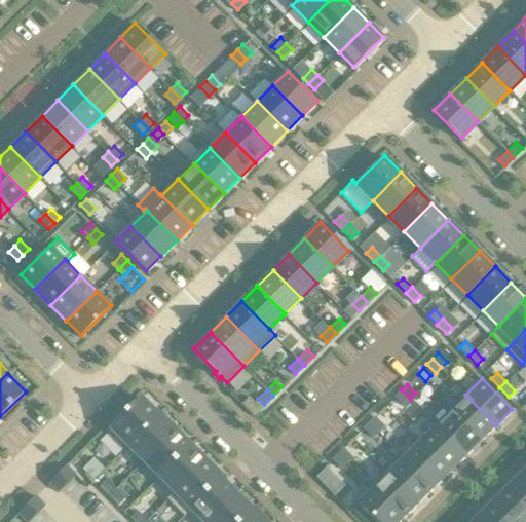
[(404,404),(410,399),(401,389),(396,396),(404,404)]
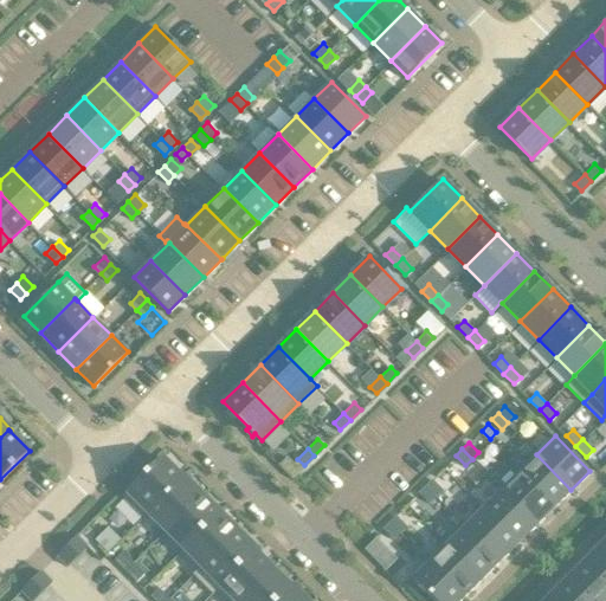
[(520,471),(519,472),(553,506),(571,490),(536,454),(520,471)]
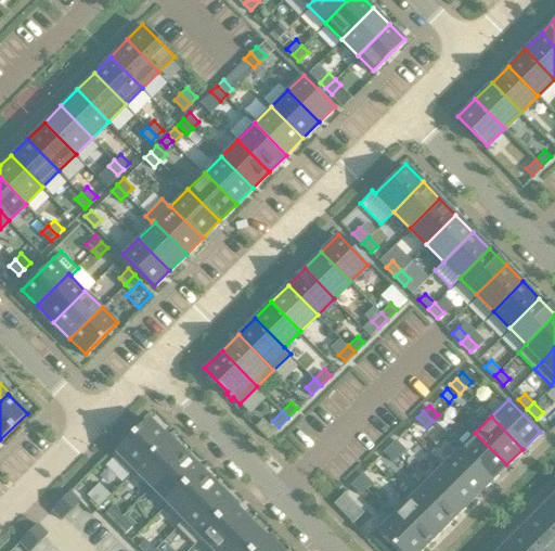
[(112,452),(131,472),(168,435),(167,435),(166,436),(147,418),(112,452)]
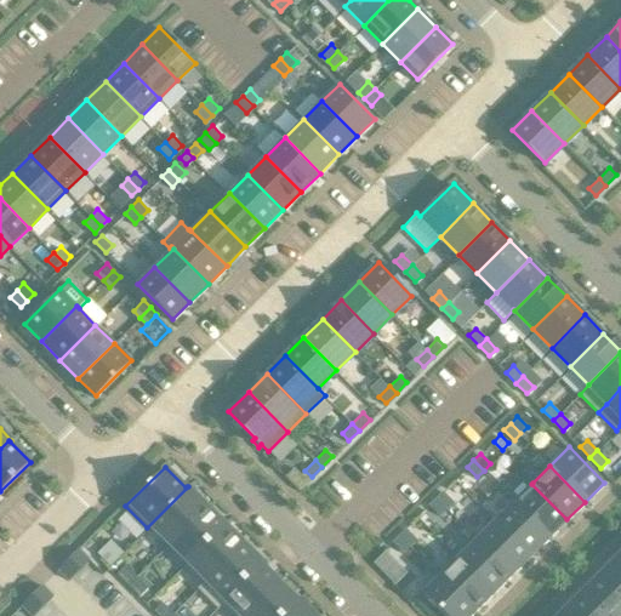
[(524,473),(506,492),(514,501),(513,502),(548,537),(567,519),(531,484),(533,483),(524,473)]
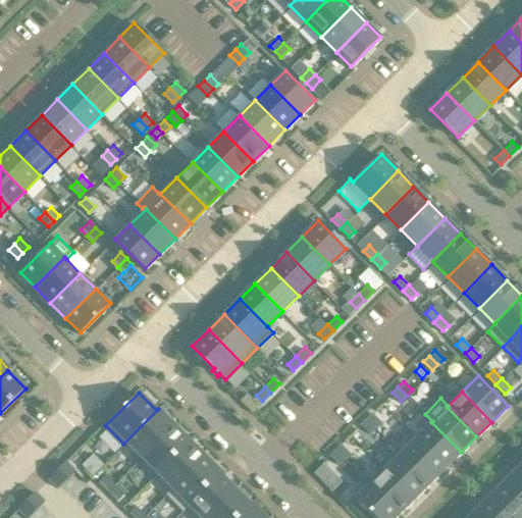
[(158,409),(123,444),(124,445),(127,442),(143,456),(173,425),(158,409)]
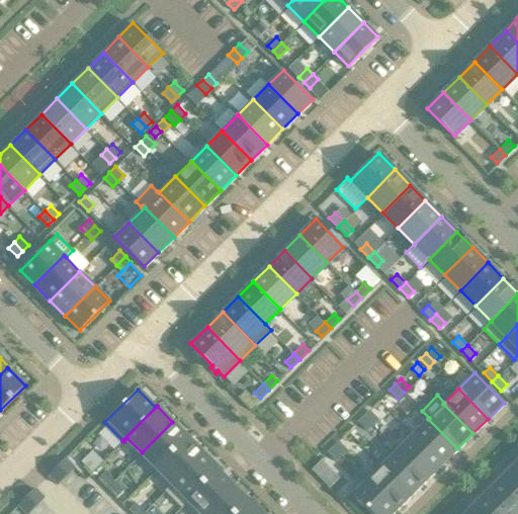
[(369,409),(364,415),(372,423),(378,418),(369,409)]
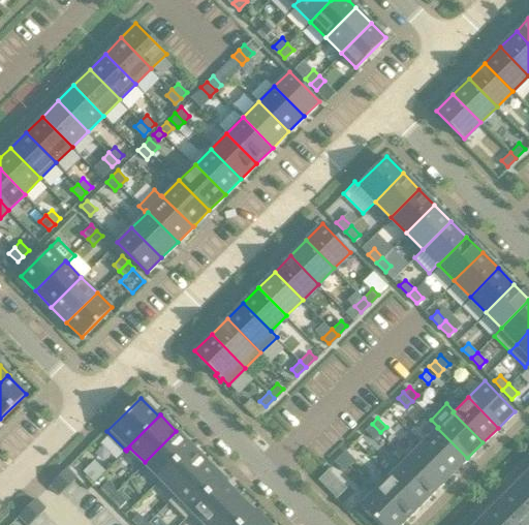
[(375,438),(380,432),(372,424),(366,429),(375,438)]
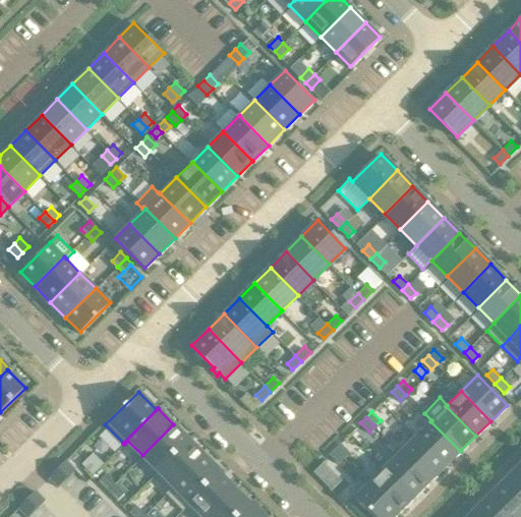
[(430,421),(415,436),(446,465),(460,451),(430,421)]
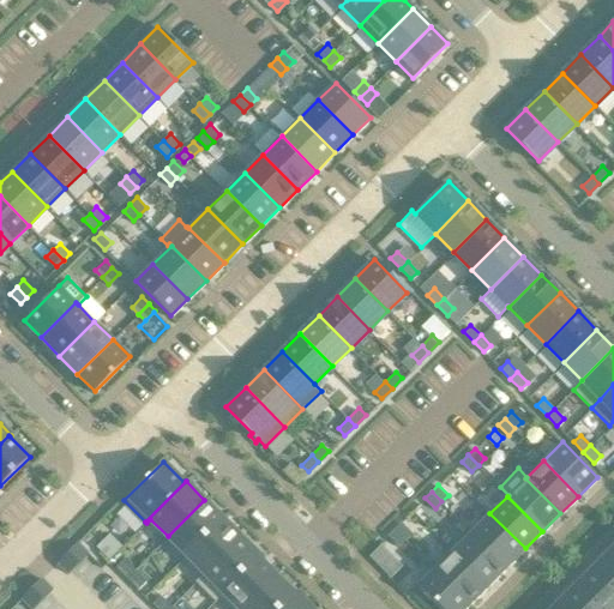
[(222,518),(204,500),(168,536),(186,554),(222,518)]
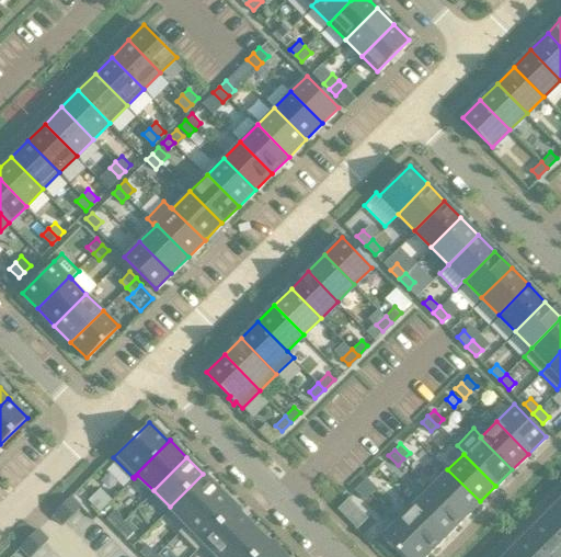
[(447,469),(432,486),(464,518),(480,501),(447,469)]
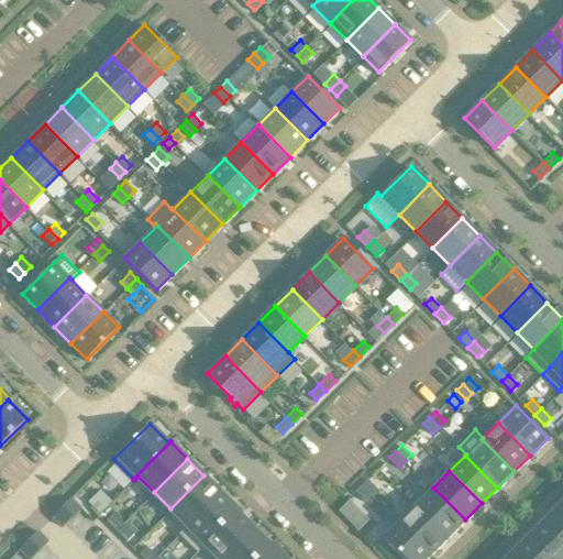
[(221,492),(203,475),(170,508),(186,525),(179,533),(221,492)]
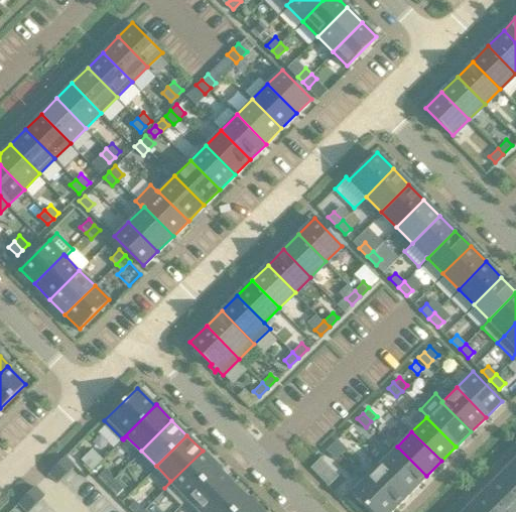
[(332,443),(341,453),(346,446),(337,438),(332,443)]
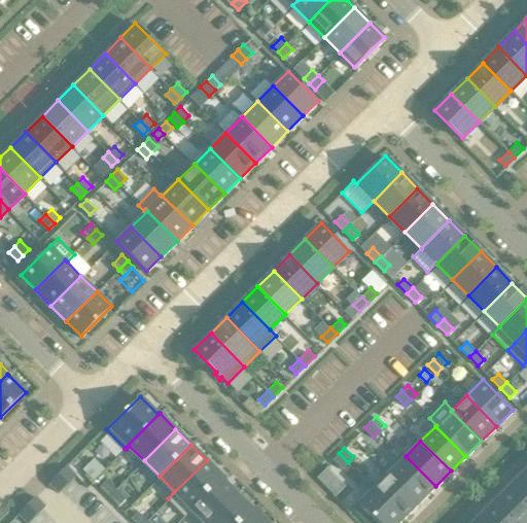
[(348,462),(339,453),(332,459),(342,467),(348,462)]
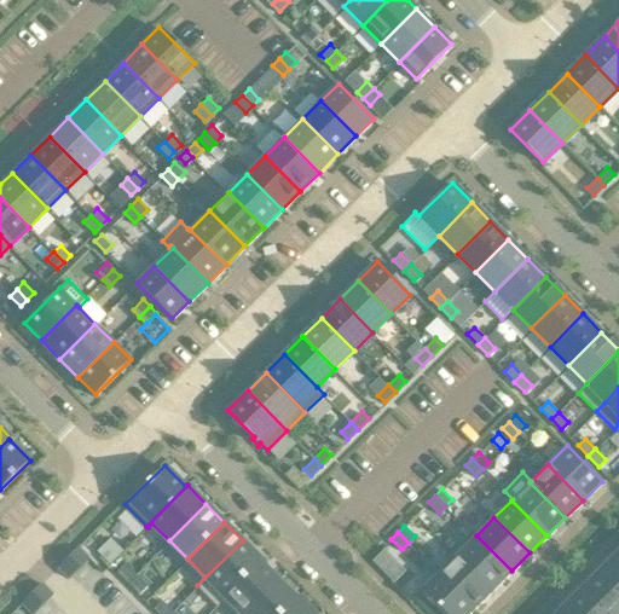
[(476,536),(458,554),(493,589),(512,571),(476,536)]
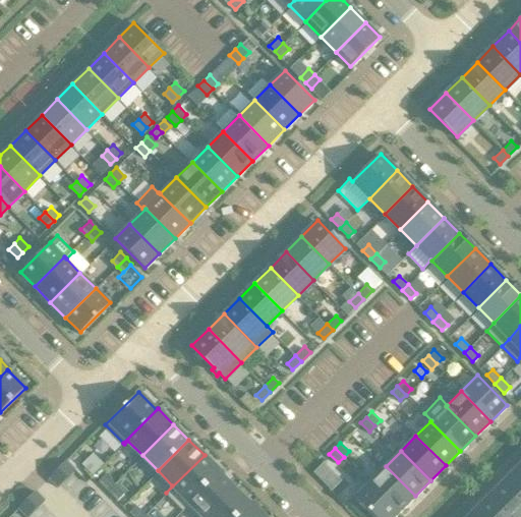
[(220,471),(205,455),(166,493),(181,509),(220,471)]
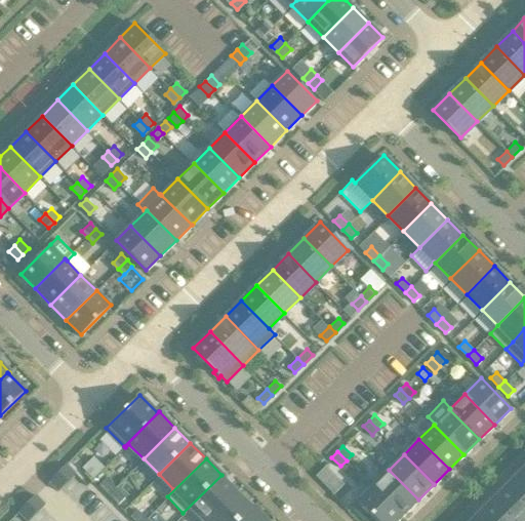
[(67,462),(49,479),(58,488),(76,471),(67,462)]
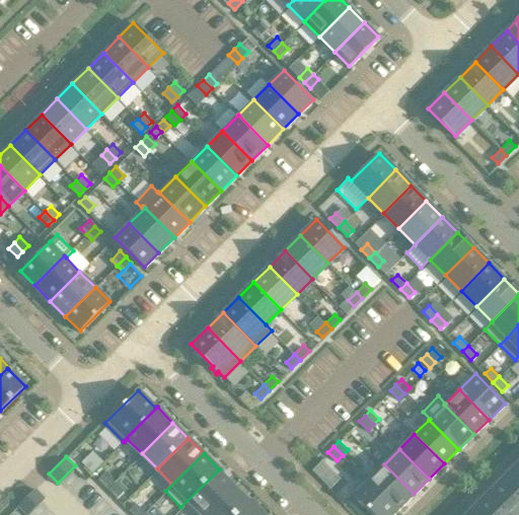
[(322,460),(311,471),(320,481),(331,469),(322,460)]
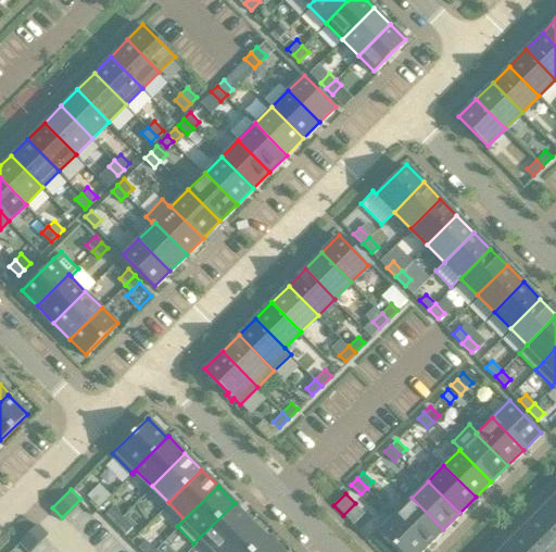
[(412,498),(395,513),(427,544),(443,529),(412,498)]
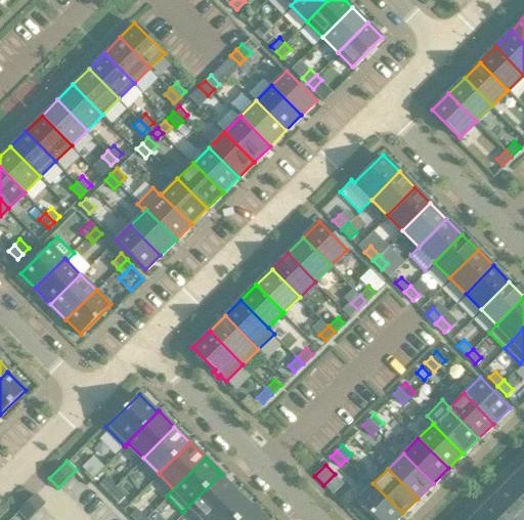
[(523,478),(517,472),(504,486),(523,507),(523,478)]
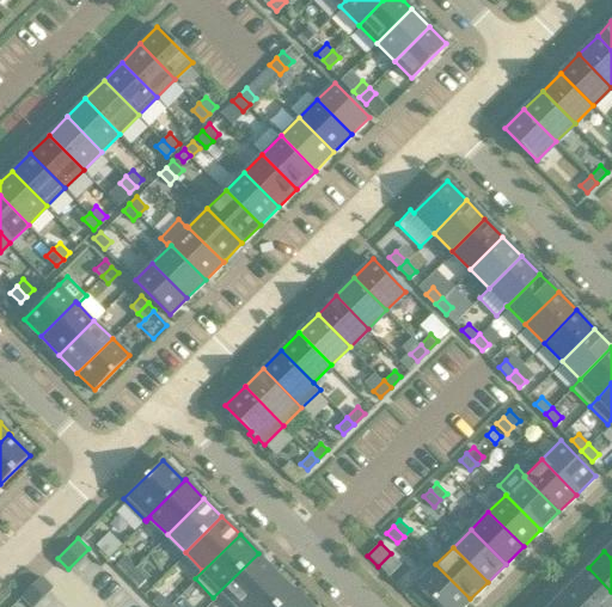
[(259,553),(258,553),(213,598),(214,599),(219,594),(231,606),(239,606),(274,572),(257,556),(259,553)]
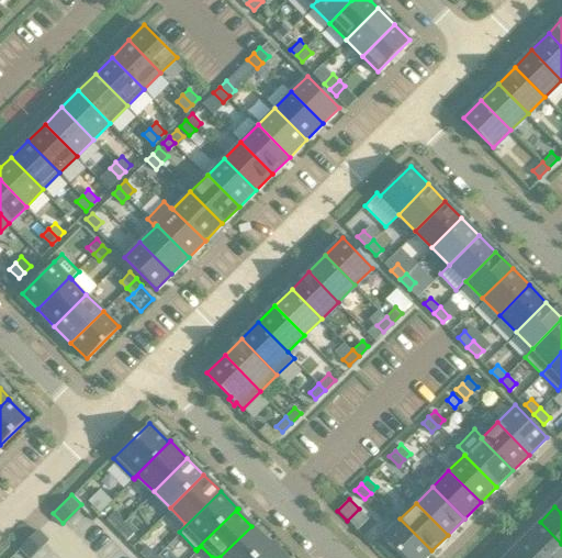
[(116,528),(124,521),(114,511),(105,519),(116,528)]
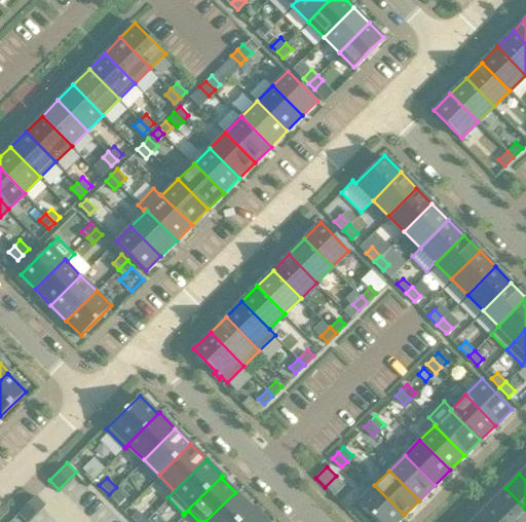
[(374,485),(358,501),(377,521),(397,521),(404,515),(374,485)]
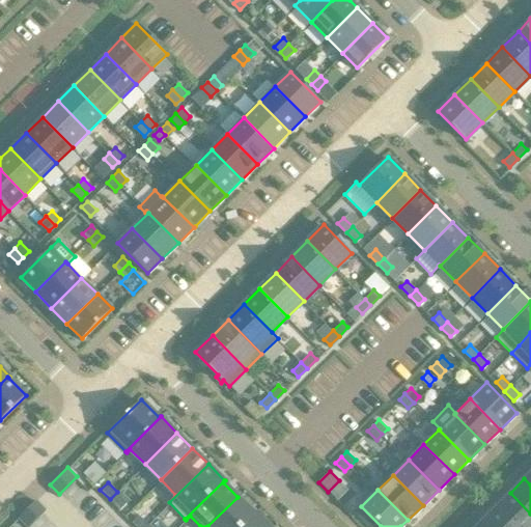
[(110,499),(119,508),(127,501),(117,492),(110,499)]
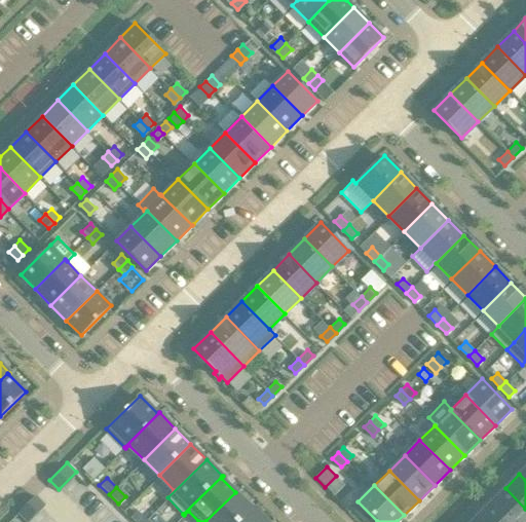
[(525,521),(525,509),(505,488),(491,501),(511,521),(525,521)]
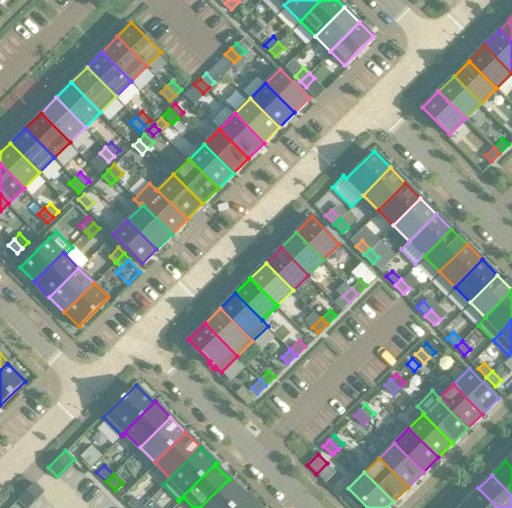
[(244,494),(229,479),(200,507),(231,507),(246,493),(244,494)]
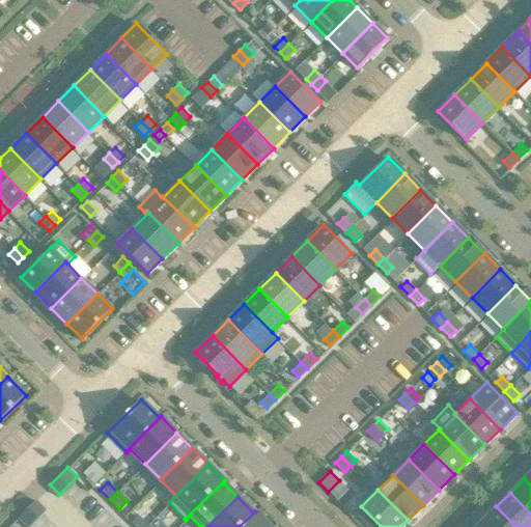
[(36,498),(19,516),(28,525),(46,507),(36,498)]
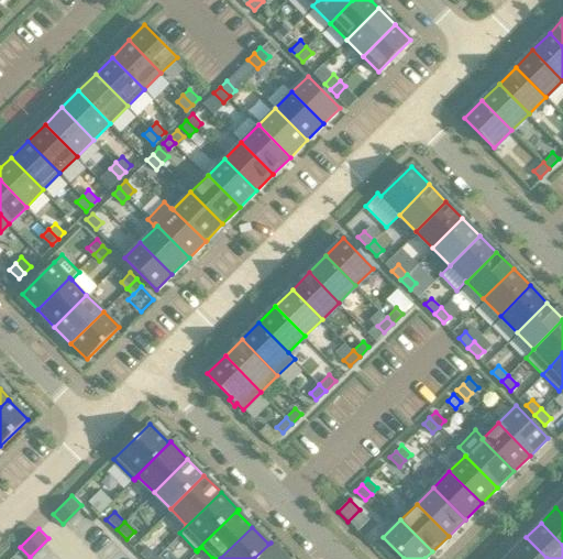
[(547,558),(526,537),(510,552),(517,558),(547,558)]
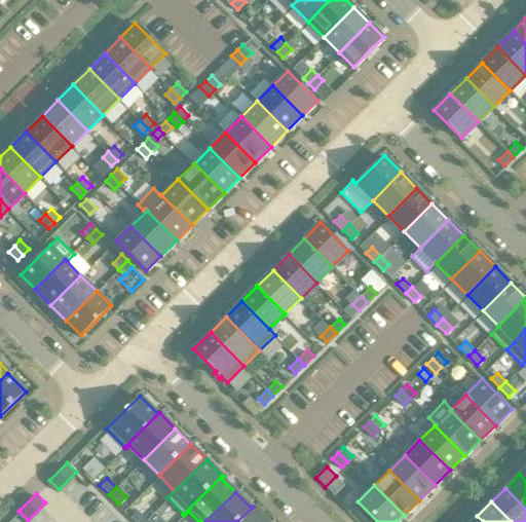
[(267,521),(253,507),(237,521),(267,521)]
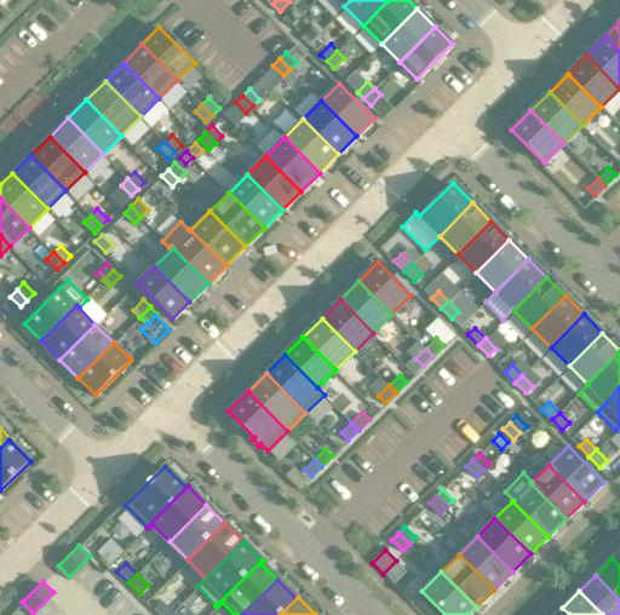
[(160,614),(168,614),(173,611),(162,599),(154,608),(160,614)]
